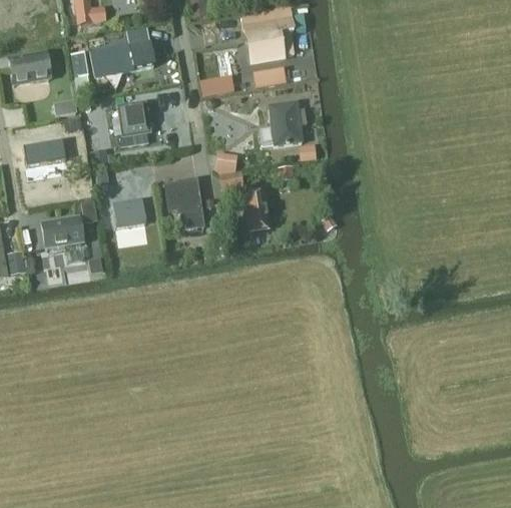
[(78,24),(106,21),(104,7),(91,9),(90,0),(75,0),(78,24)]
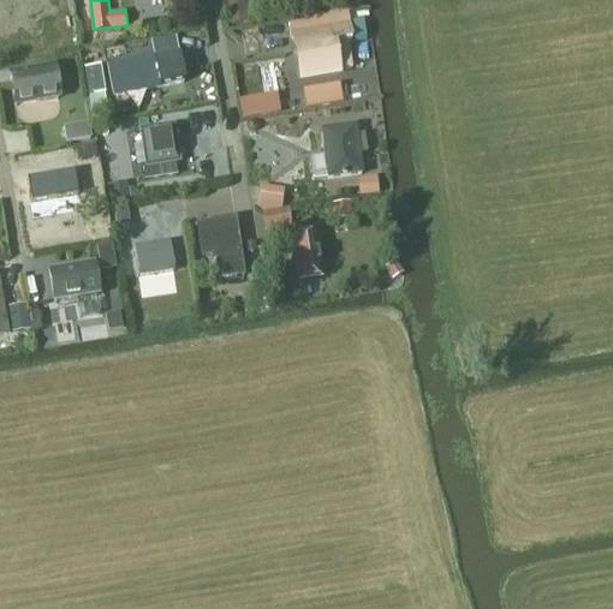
[(227,0),(230,21),(251,17),(248,0),(227,0)]
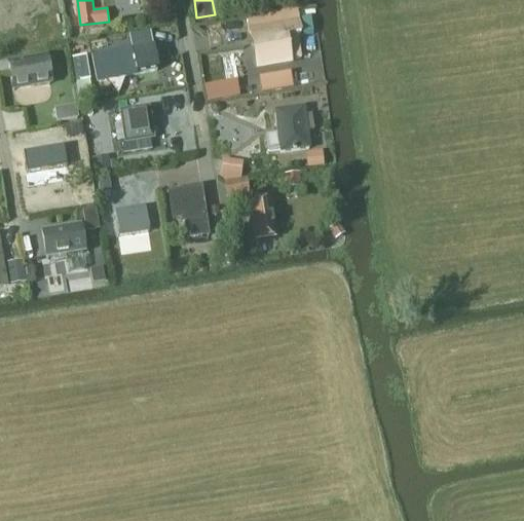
[(271,14),(252,17),(255,34),(259,61),(290,56),(302,54),(299,30),(302,30),(298,10),(271,14)]
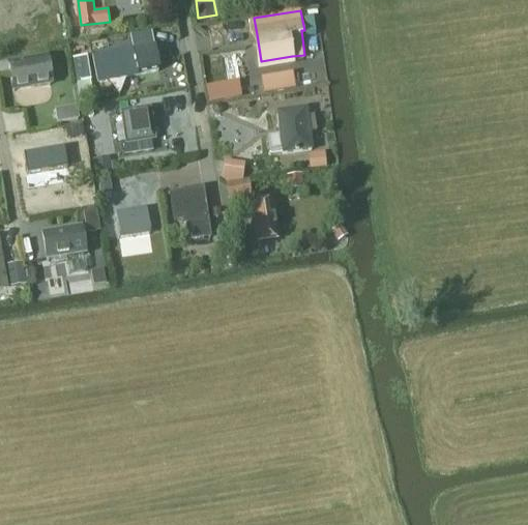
[(134,52),(96,58),(100,78),(137,71),(159,67),(156,48),(134,52)]
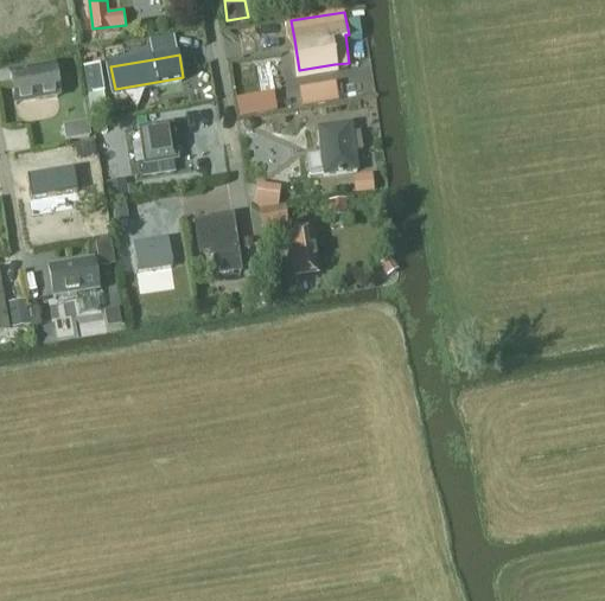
[(17,101),(61,94),(55,63),(12,70),(17,101)]
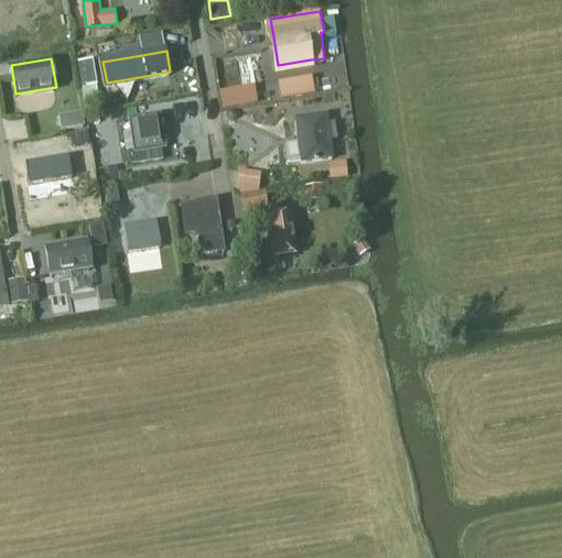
[(94,58),(80,61),(85,85),(98,83),(94,58)]
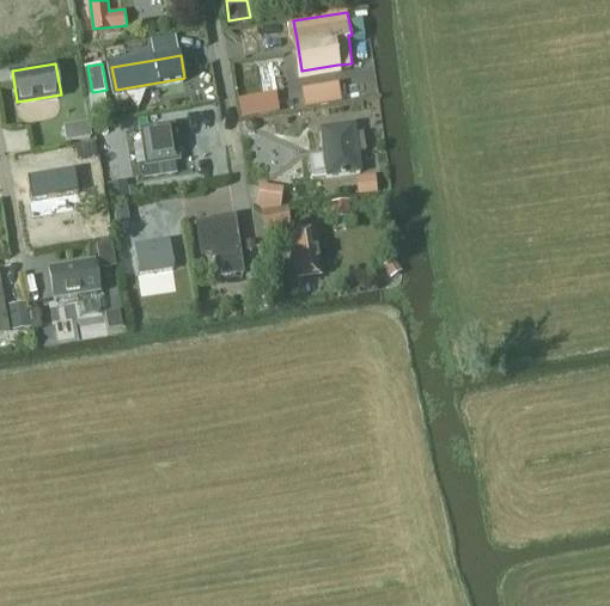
[(340,84),(303,91),(305,104),(342,97),(340,84)]
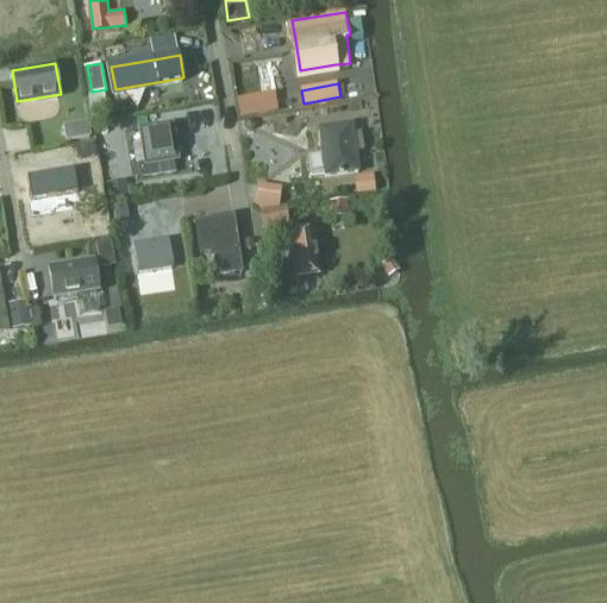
[(241,115),(280,108),(276,89),(237,96),(241,115)]
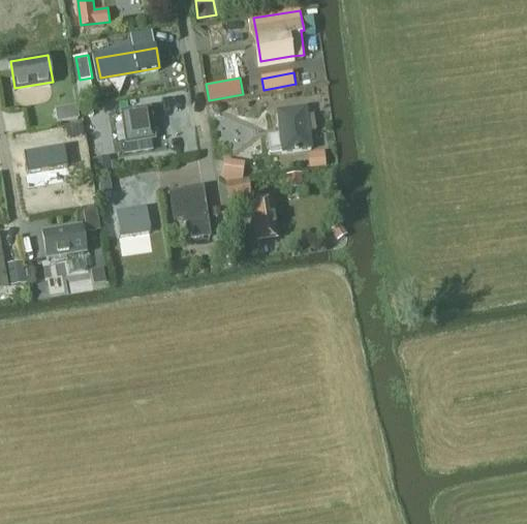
[(79,103),(56,108),(59,121),(81,117),(79,103)]
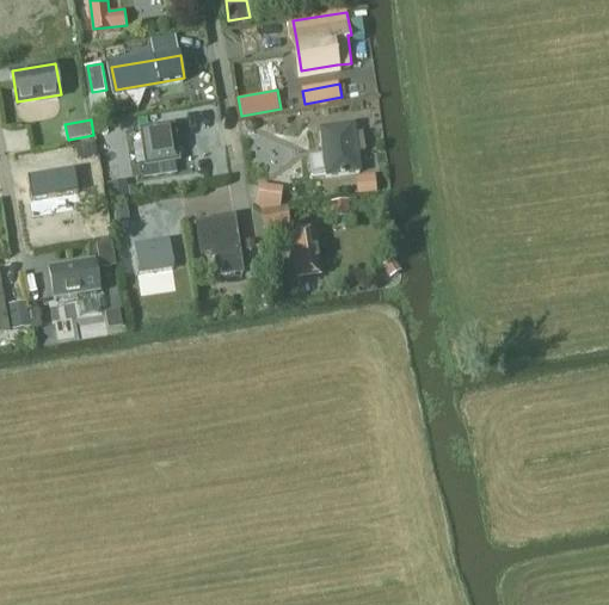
[(354,122),(320,127),(326,174),(360,170),(357,149),(365,148),(363,130),(355,131),(354,122)]
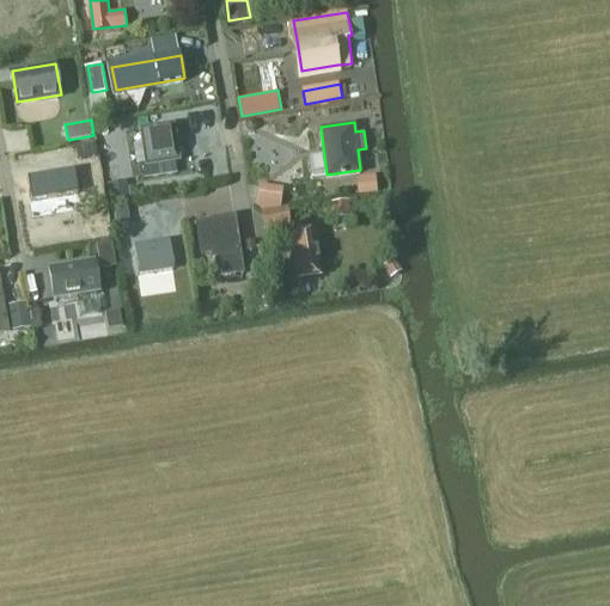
[(31,123),(7,128),(11,147),(35,142),(31,123)]
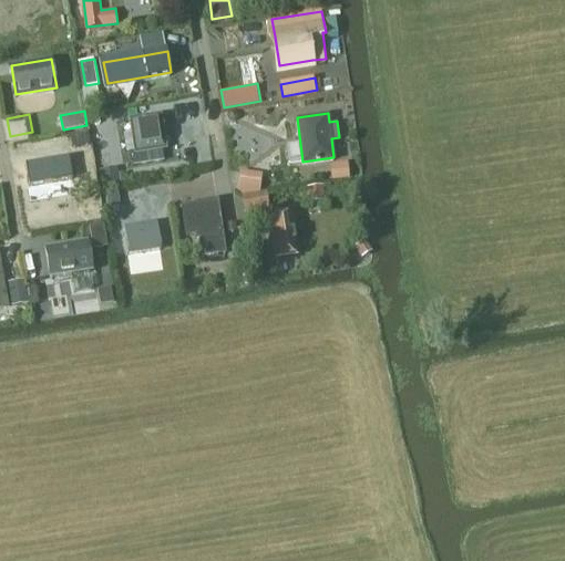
[(160,114),(132,117),(135,148),(164,144),(160,114)]
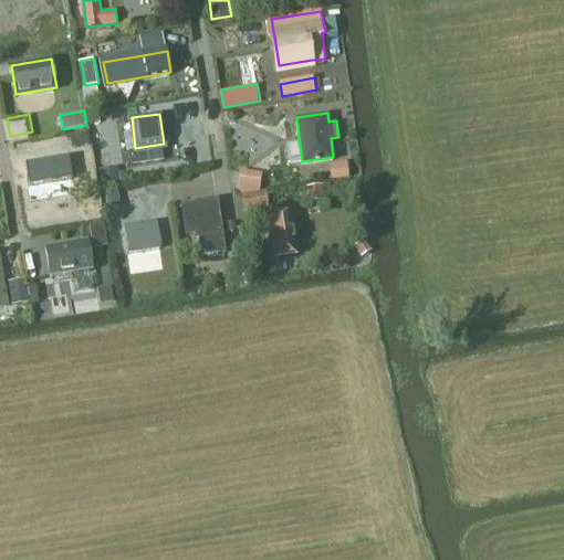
[(73,145),(91,141),(89,129),(71,131),(73,145)]
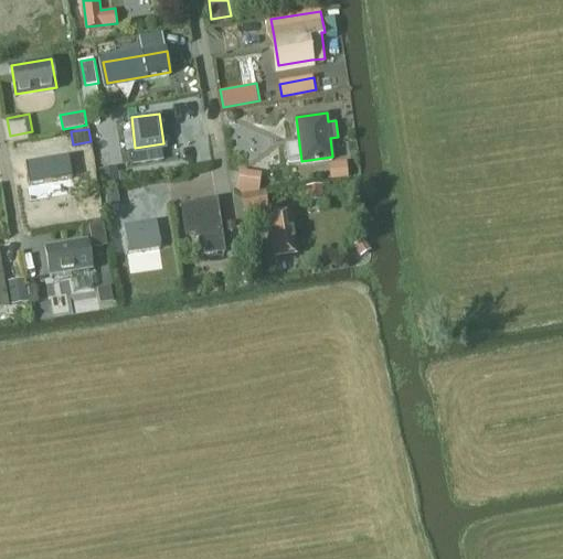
[(121,129),(105,131),(108,153),(125,151),(121,129)]
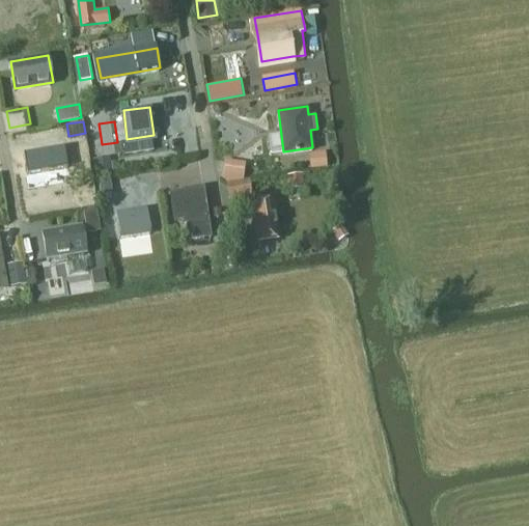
[(38,173),(71,166),(66,146),(34,153),(38,173)]
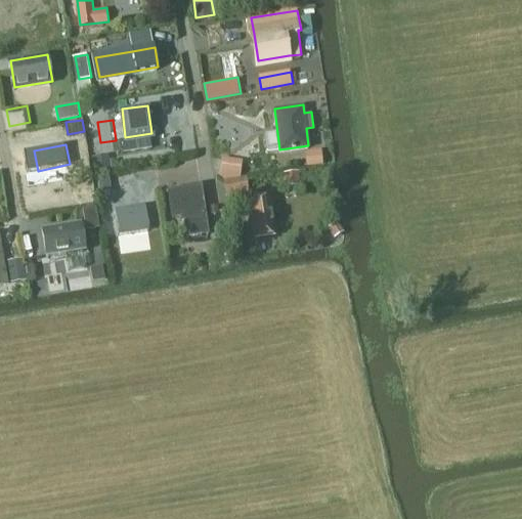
[(321,149),(306,152),(307,164),(322,162),(321,149)]
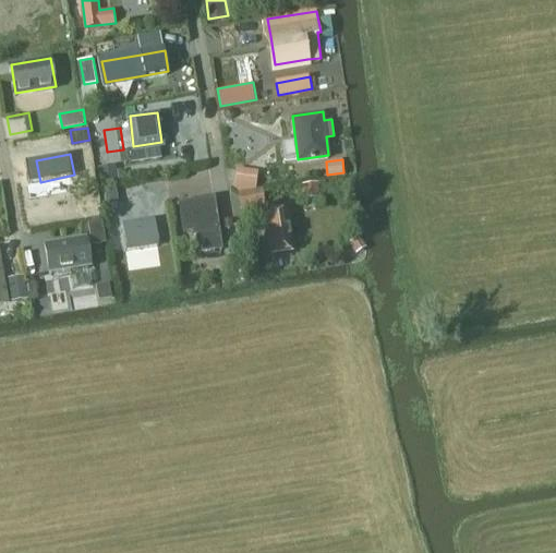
[(117,163),(99,165),(103,183),(119,181),(117,163)]
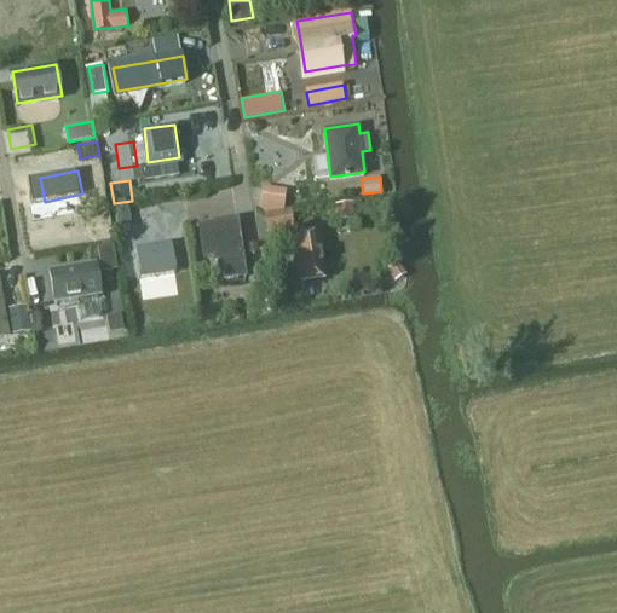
[(261,201),(261,208),(266,210),(284,208),(284,204),(287,189),(264,186),(261,201)]
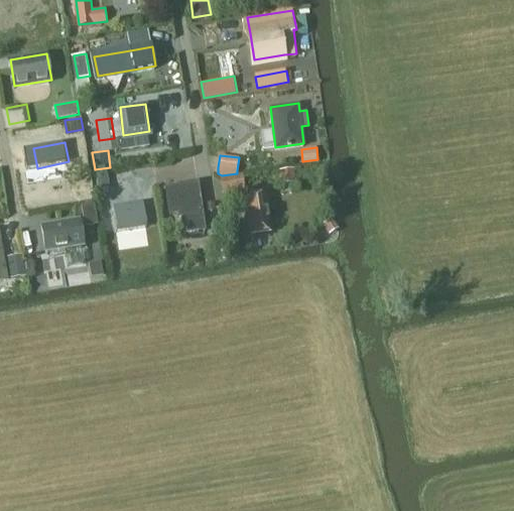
[(293,168),(281,170),(283,181),(295,180),(293,168)]
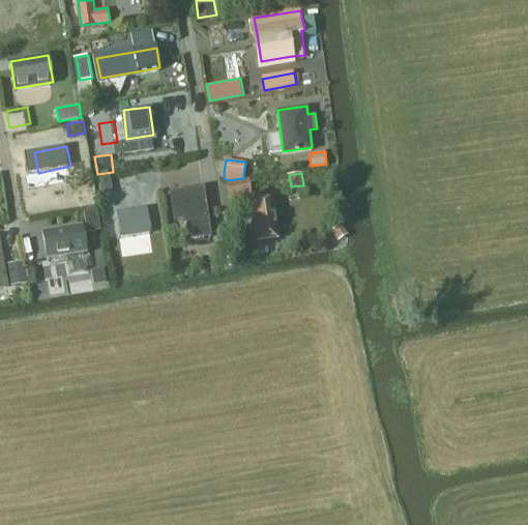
[(100,179),(103,193),(113,191),(111,178),(100,179)]
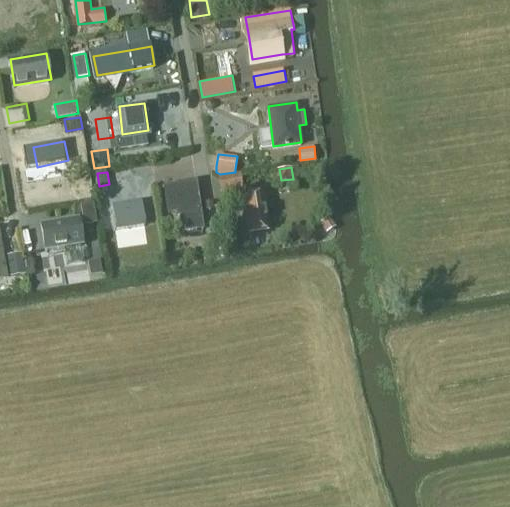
[(224,188),(242,185),(240,173),(222,175),(224,188)]
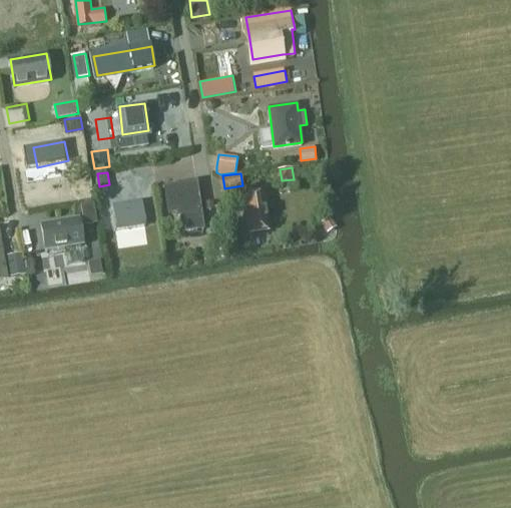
[(197,179),(165,185),(169,211),(181,209),(183,218),(184,230),(204,226),(203,215),(202,214),(197,179)]
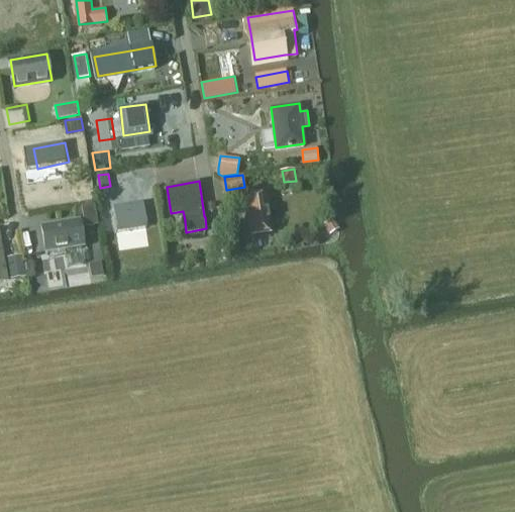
[(244,198),(250,233),(274,230),(269,194),(244,198)]
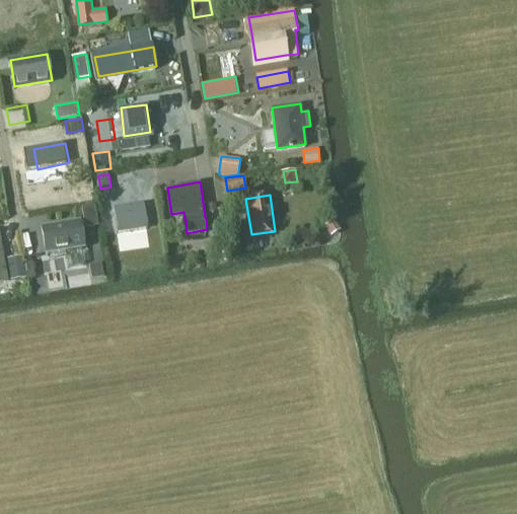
[(148,226),(144,201),(115,206),(119,230),(148,226)]
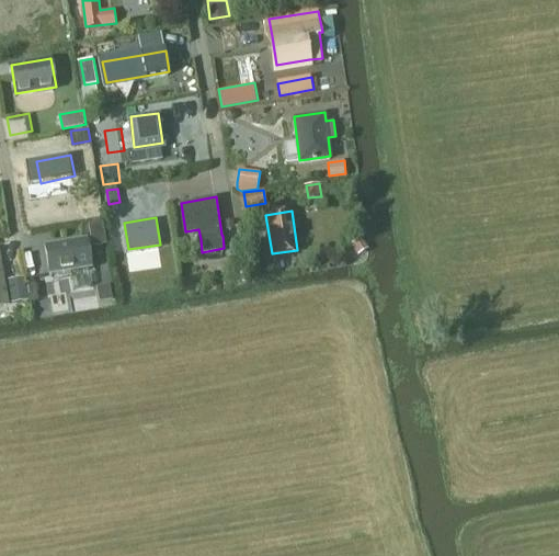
[(225,219),(226,227),(235,226),(234,218),(225,219)]
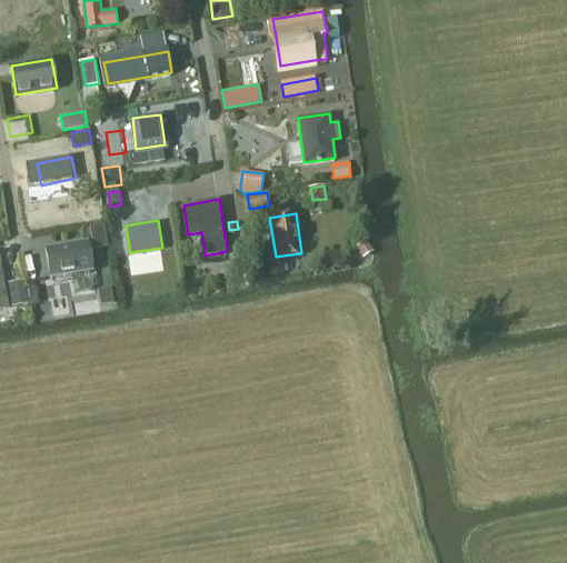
[(105,222),(90,224),(93,248),(108,245),(105,222)]
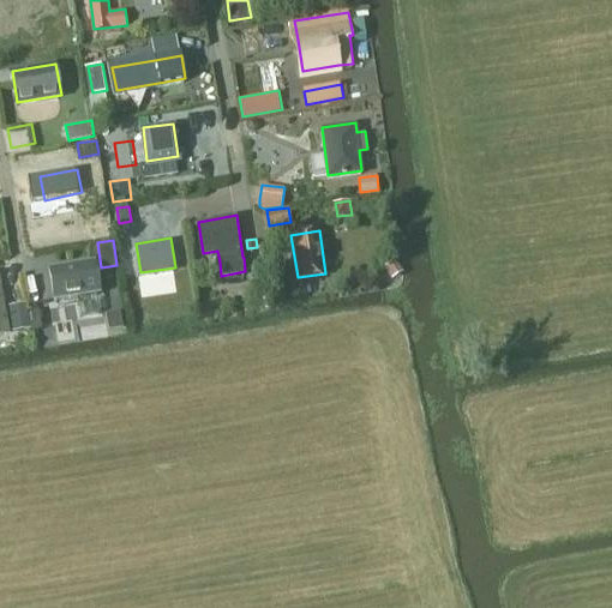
[(396,258),(387,264),(393,275),(402,269),(396,258)]
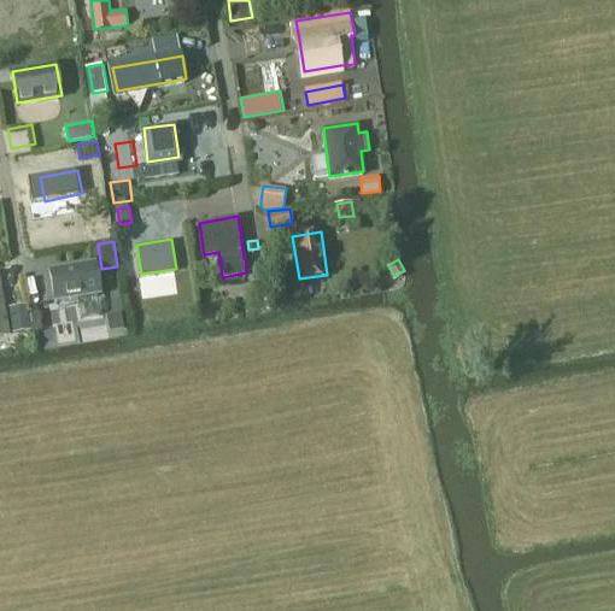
[(98,263),(52,270),(57,300),(80,297),(82,315),(101,311),(98,294),(103,293),(98,263)]
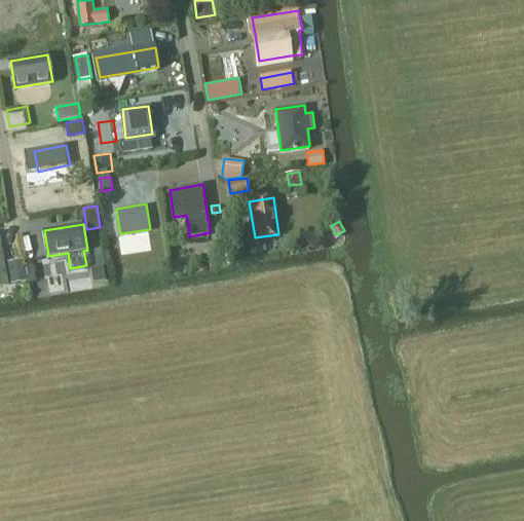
[(23,257),(8,260),(11,280),(26,277),(23,257)]
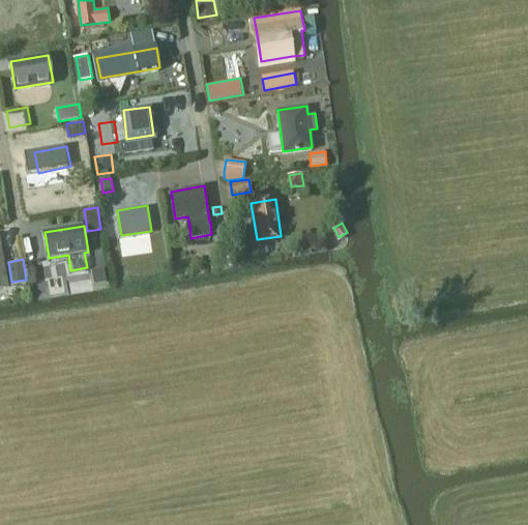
[(29,282),(37,281),(34,265),(27,266),(29,282)]
